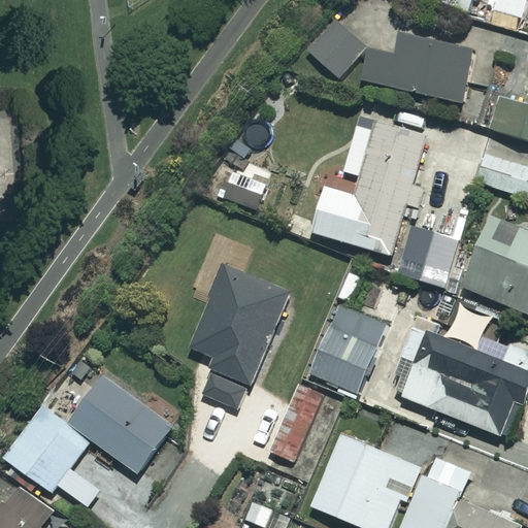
[(527,0),(496,0),(494,10),(525,19),(527,4),(527,0)]
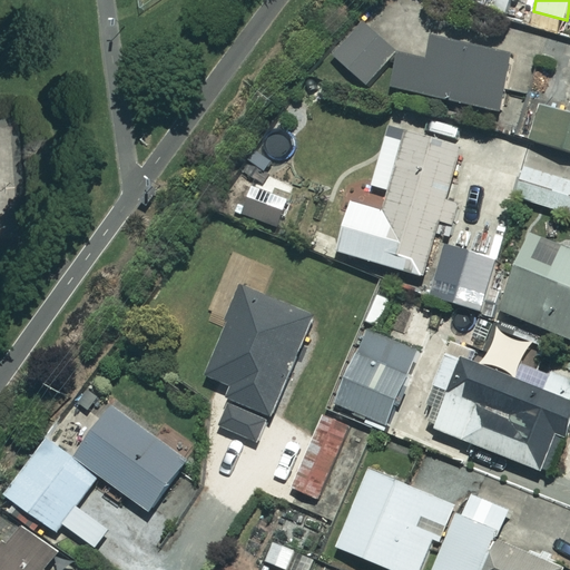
[(396,52),(363,22),(333,56),(367,86),(396,52)]
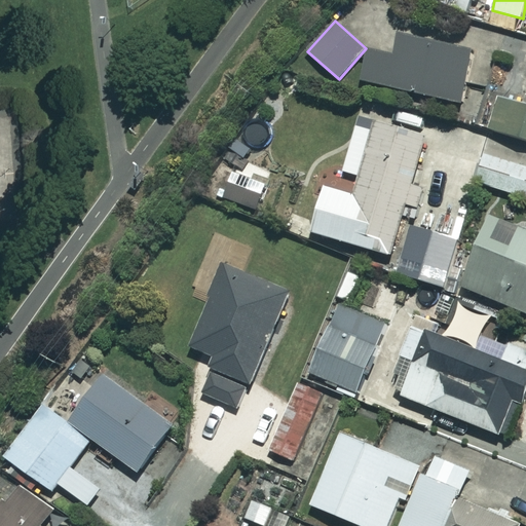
[(471,50),(399,34),(393,55),(369,49),(362,80),(459,103),(471,50)]
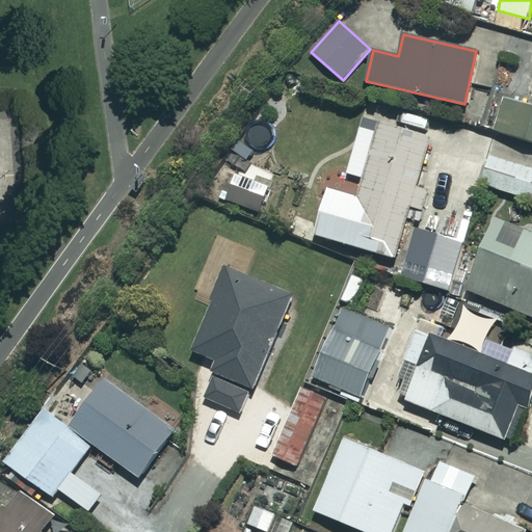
[(531,107),(506,100),(497,131),(531,140),(531,107)]
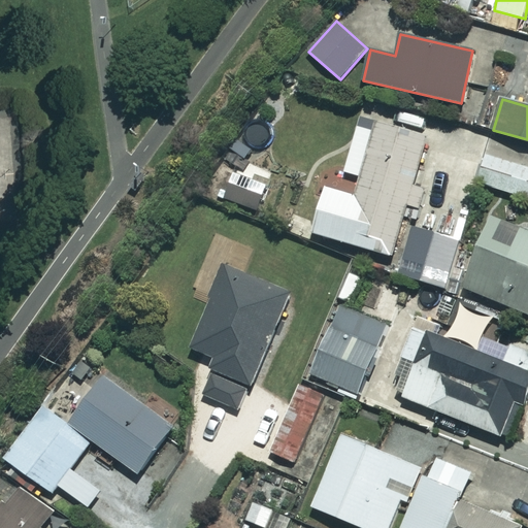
[(427,135),(376,122),(355,196),(326,188),(312,233),(392,256),(427,135)]
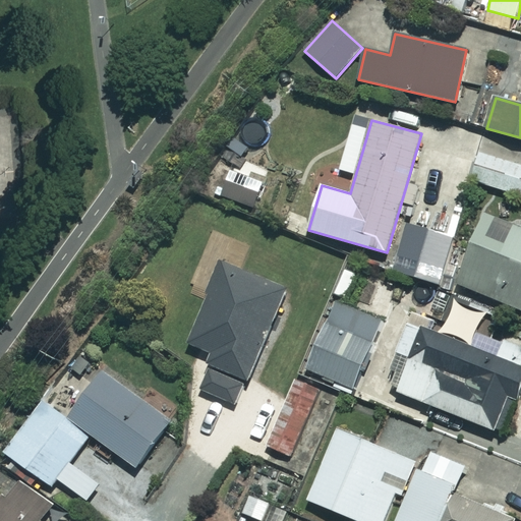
[(520,165),(480,153),(472,181),(520,195),(520,165)]
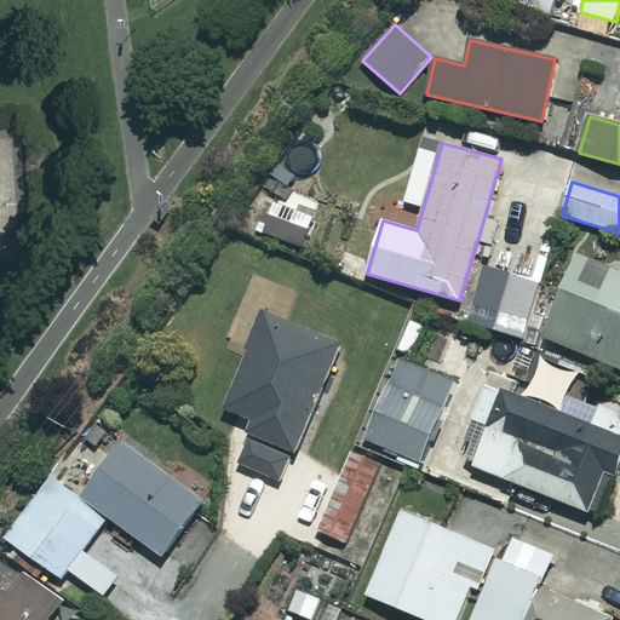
[(619,271),(575,254),(543,337),(619,367),(619,271)]
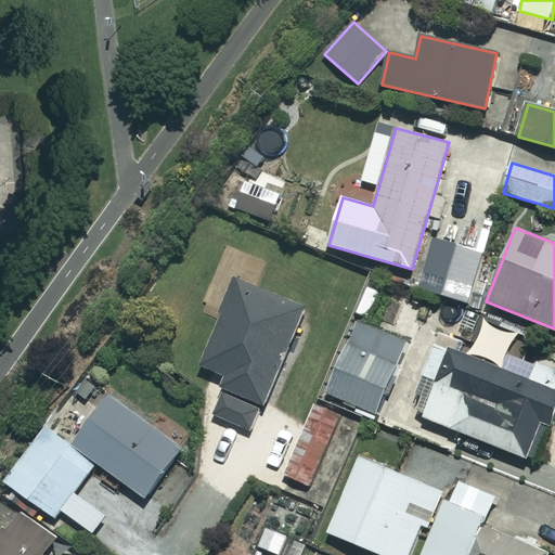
[(224,389),(266,408),(309,310),(241,280),(202,366),(229,378),(224,389)]
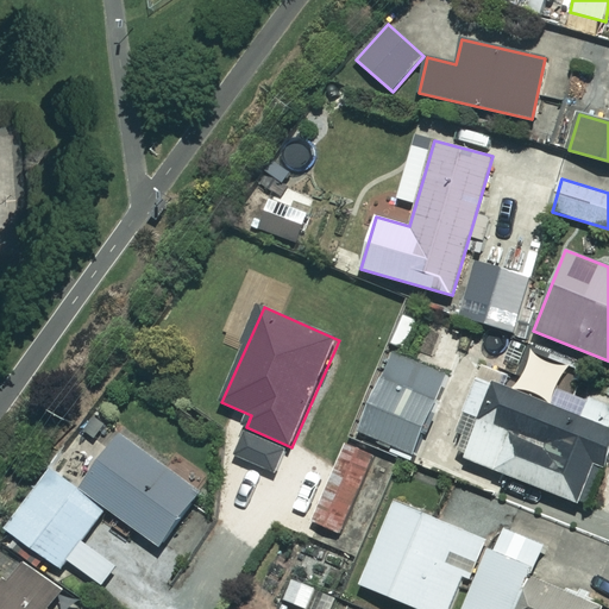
[(426,434),(444,389),(450,375),(390,352),(358,434),(413,457),(422,432),(426,434)]
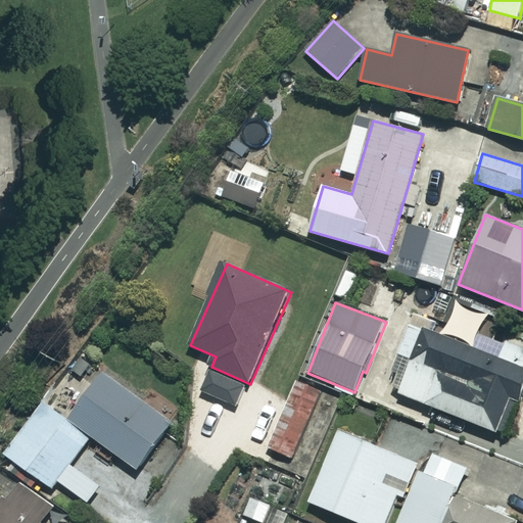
[(456,305),(445,331),(474,342),(484,317),(456,305)]
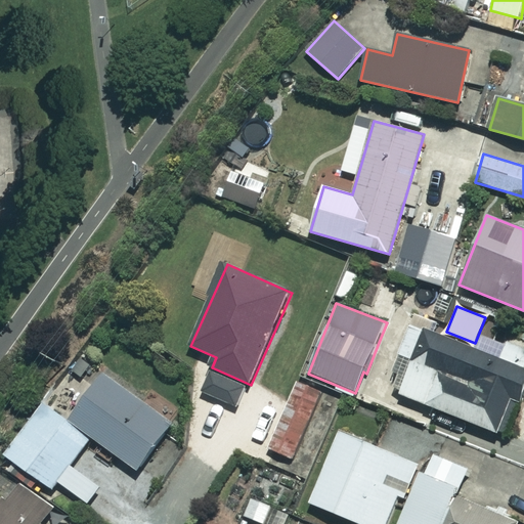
[(382,335),(366,374),(402,387),(399,393),(506,436),(523,389),(523,368),(523,365),(523,347),(508,341),(500,359),(412,324),(405,344),(382,335)]
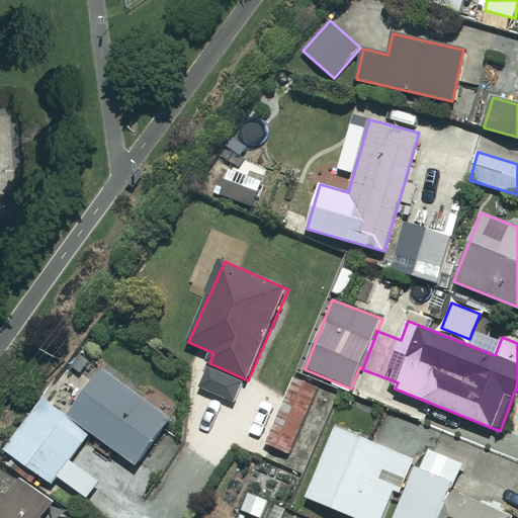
[(248,380),(209,363),(198,387),(238,405),(248,380)]
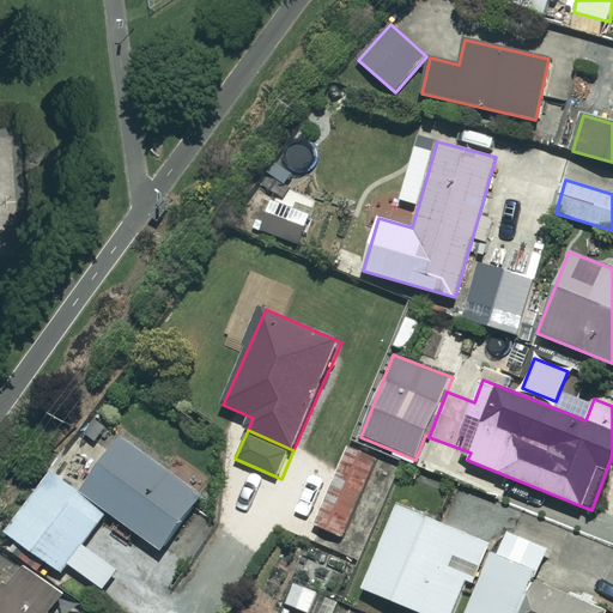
[(80,493),(108,511),(161,551),(201,496),(121,437),(80,493)]
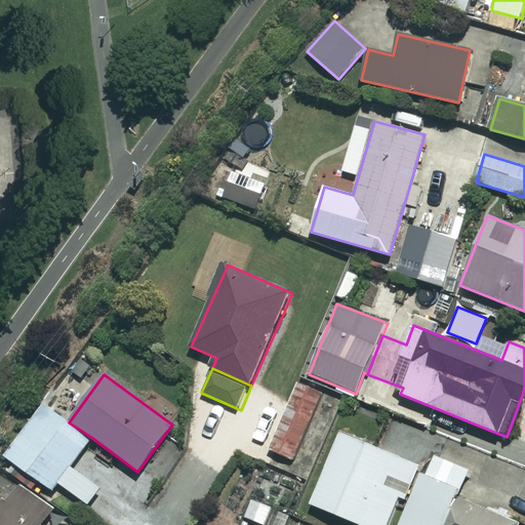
[(325,394),(299,382),(271,449),(297,460),(325,394)]
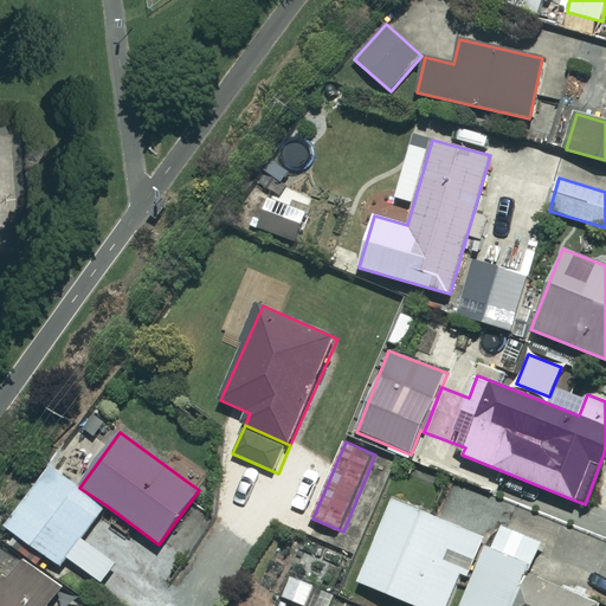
[(107,505),(79,488),(51,466),(7,527),(60,566),(68,558),(102,582),(116,563),(82,539),(107,505)]
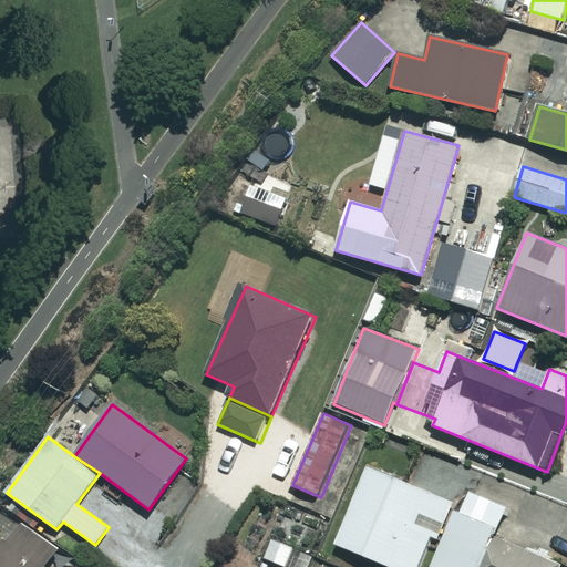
[(419,566),(447,500),(368,467),(336,544),(391,566),(419,566)]
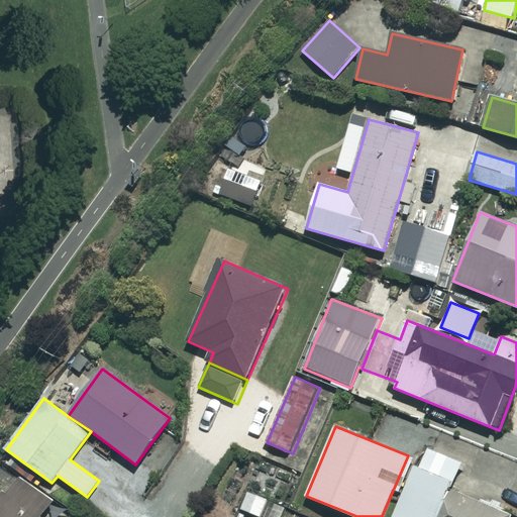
[(439,516),(450,492),(462,463),(423,447),(394,516),(439,516)]
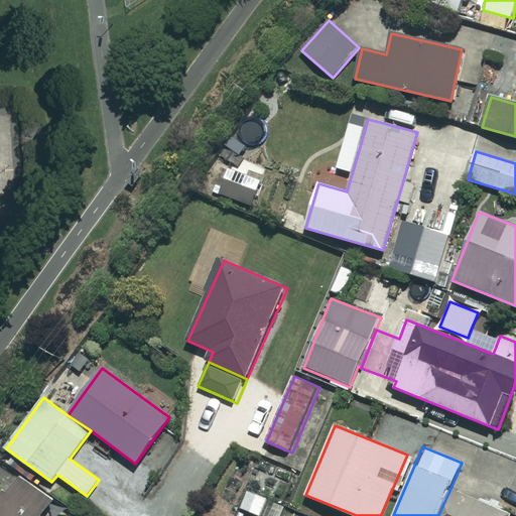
[(40,515),(51,502),(16,477),(0,498),(0,515),(40,515)]
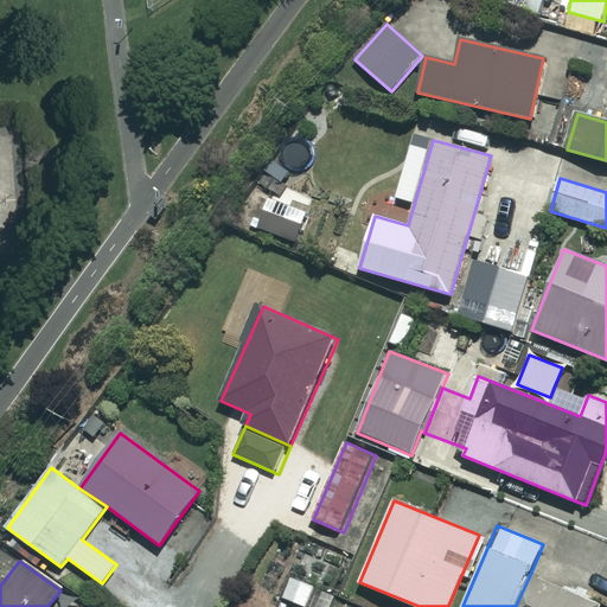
[(602,606),(529,577),(516,606),(602,606)]
